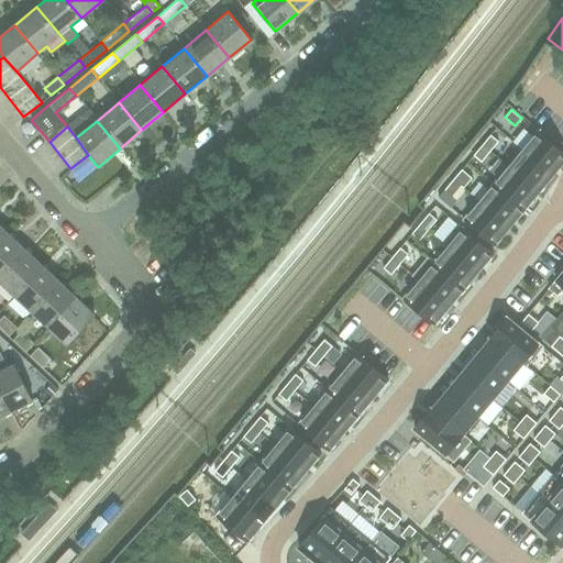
[(530,140),(522,150),(537,162),(552,174),(560,165),(562,161),(562,152),(552,144),(537,131),(530,140)]
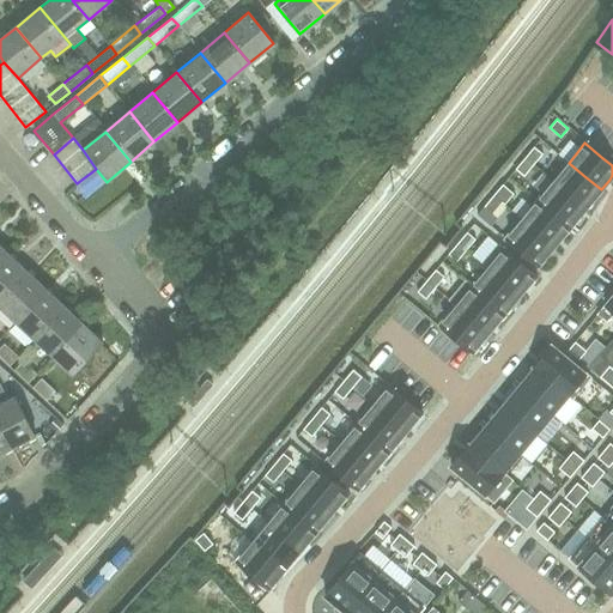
[(534,146),(525,157),(533,164),(542,153),(534,146)]
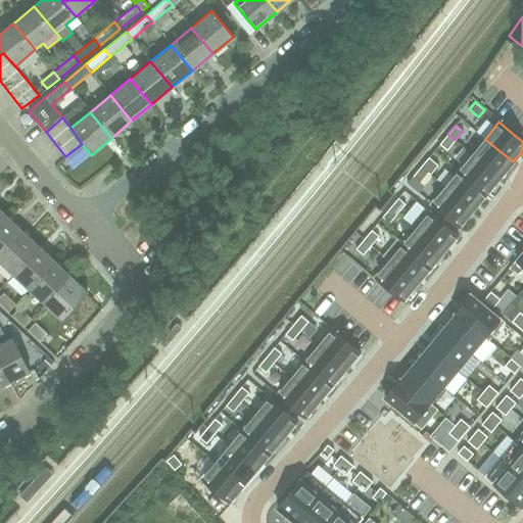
[(447,134),(440,143),(447,149),(455,140),(447,134)]
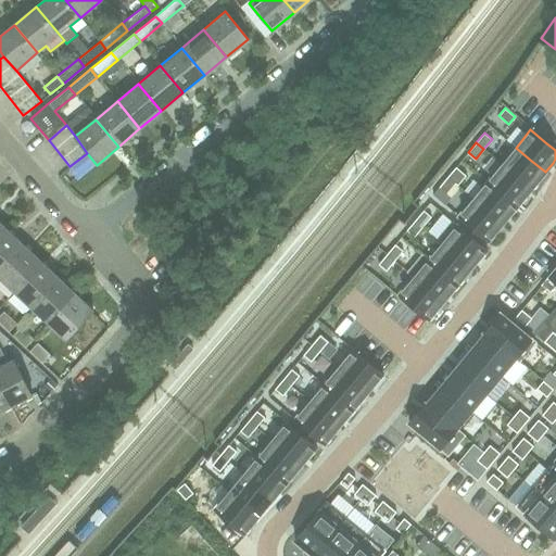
[(508,155),(502,164),(516,177),(531,189),(539,180),(545,172),(530,160),(516,148),(508,155)]
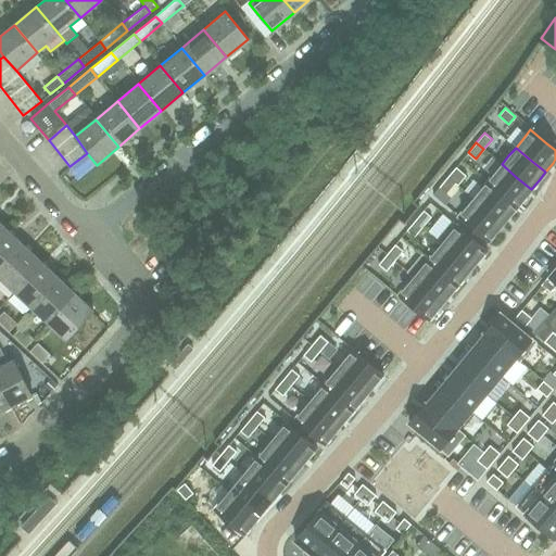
[(87,153),(70,166),(71,167),(70,167),(79,179),(97,165),(87,153)]
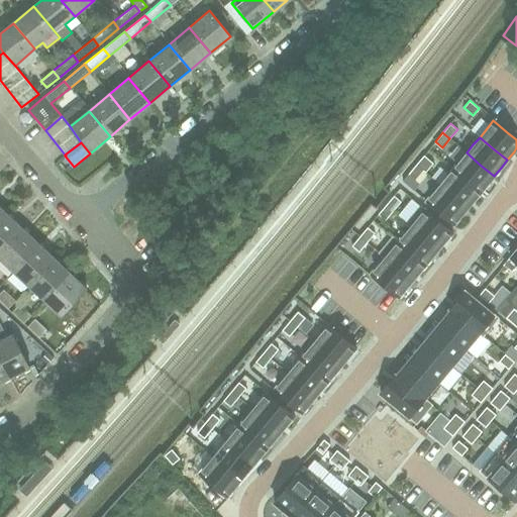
[(459,161),(453,169),(467,180),(481,192),(488,184),(494,176),(480,165),(467,152),(459,161)]
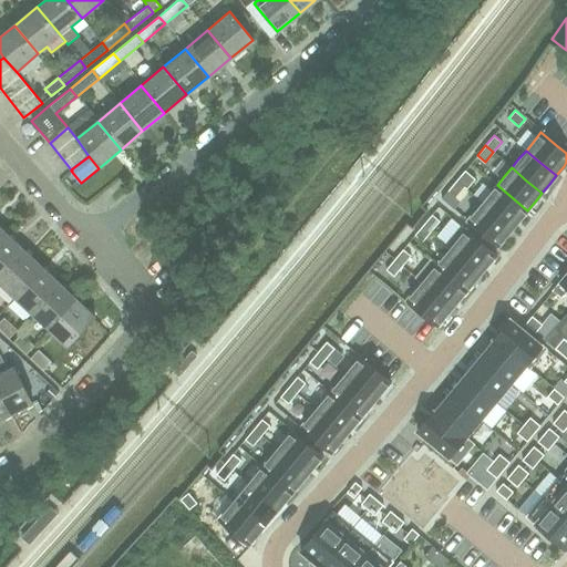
[(465,169),(456,181),(460,184),(464,187),(466,188),(475,178),(465,169)]
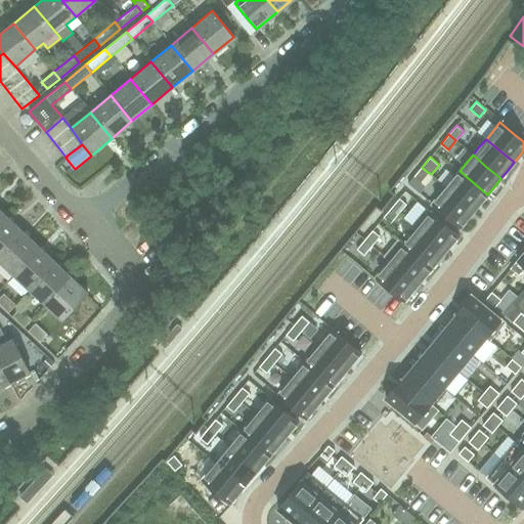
[(422,167),(413,176),(421,182),(429,173),(425,170),(422,167)]
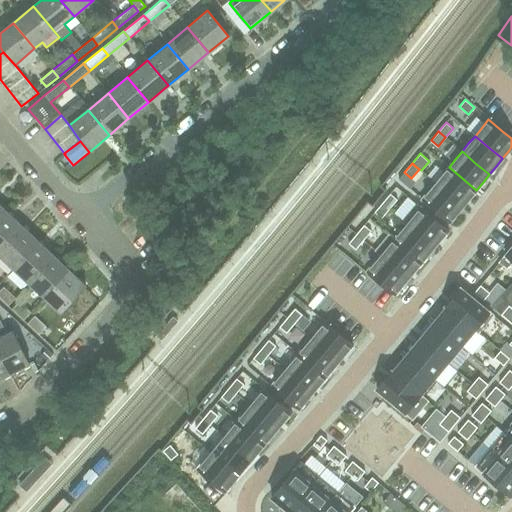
[(442,175),(436,183),(449,194),(463,205),(470,198),(476,190),(462,178),(449,167),(442,175)]
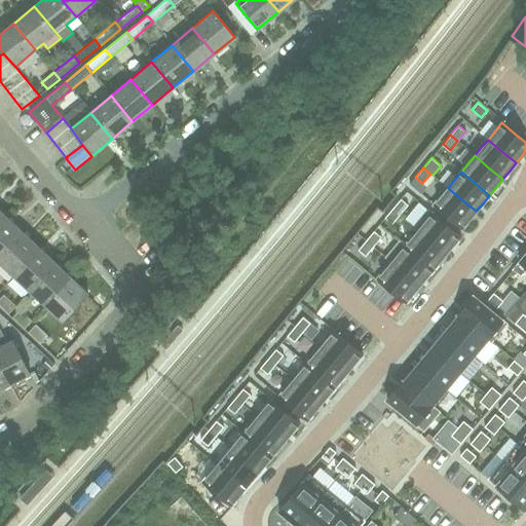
[(441,196),(434,204),(448,216),(461,228),(468,220),(476,211),(461,199),(448,188),(441,196)]
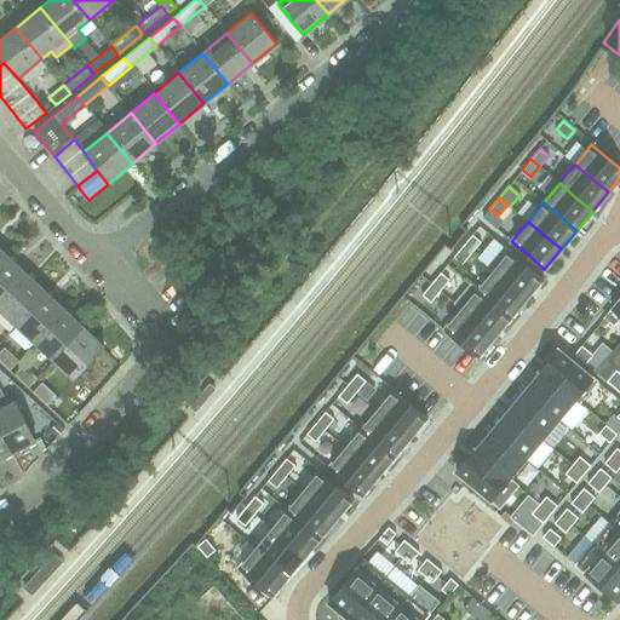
[(472,234),(463,245),(471,252),(481,241),(472,234)]
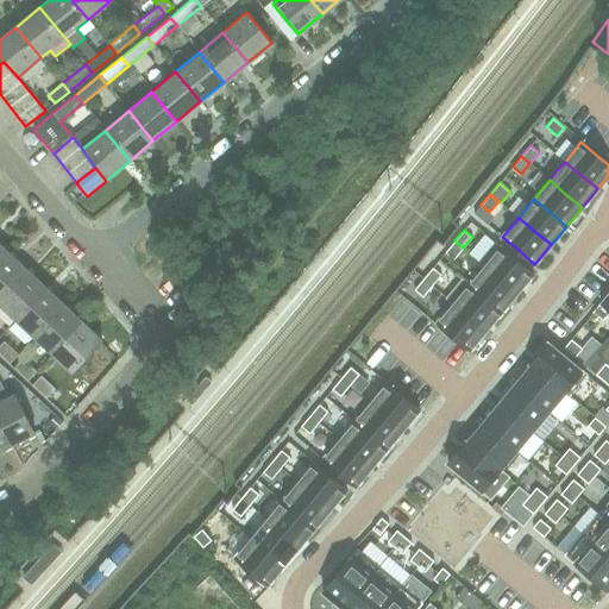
[(454,240),(445,252),(453,259),(463,248),(454,240)]
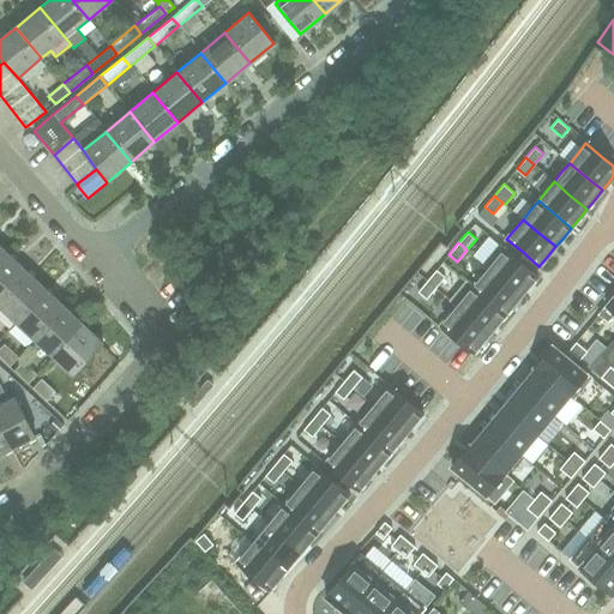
[(492,254),(483,265),(487,269),(488,268),(505,282),(521,295),(529,286),(537,276),(518,260),(500,245),(492,254)]
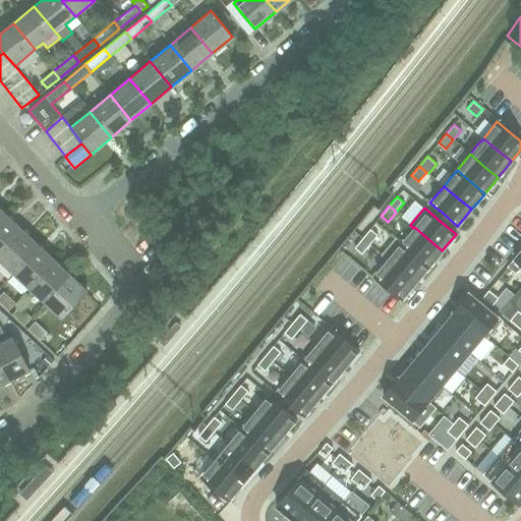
[(0,256),(23,232),(7,217),(0,225),(0,256)]
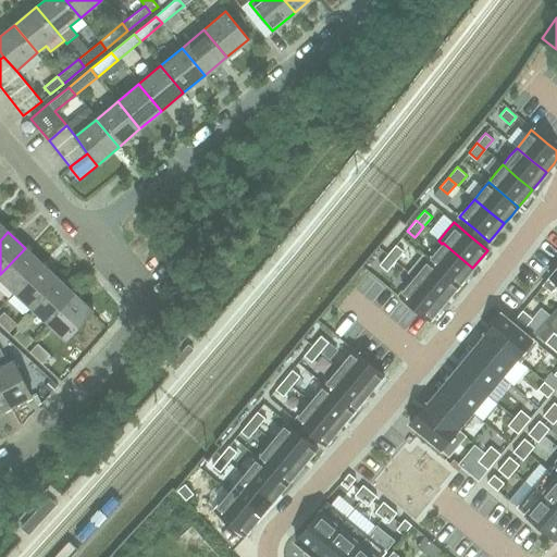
[(435,251),(429,260),(443,272),(458,285),(466,276),(472,268),(458,256),(443,243),(442,244),(435,251)]
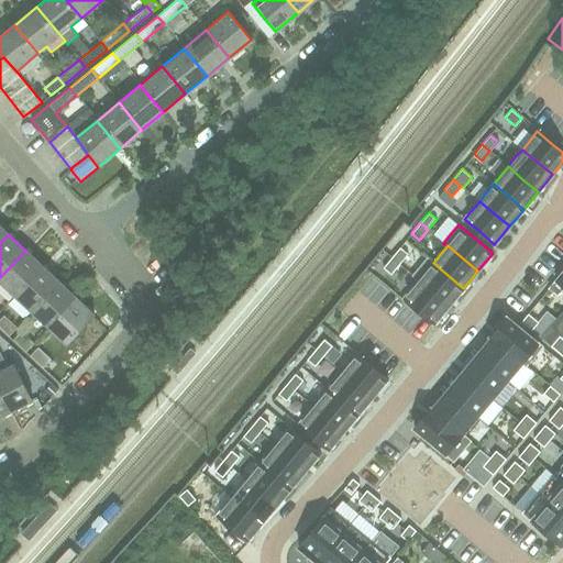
[(400,246),(392,257),(399,264),(408,253),(400,246)]
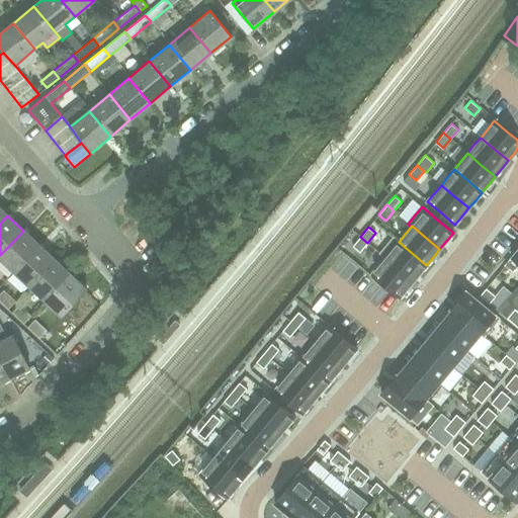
[(23,231),(0,255),(0,259),(13,272),(38,246),(23,231)]
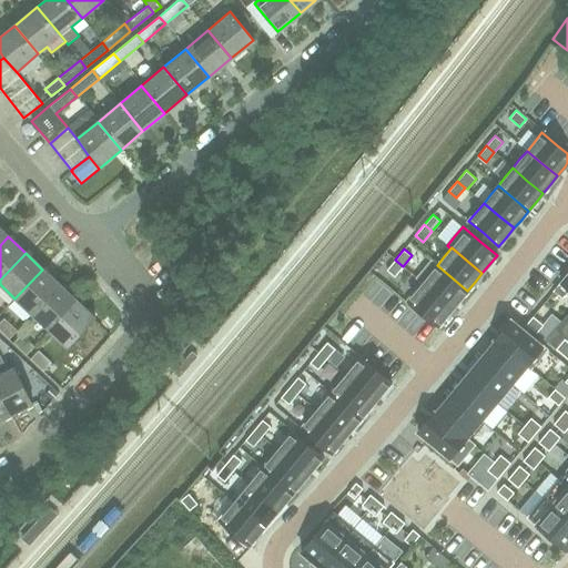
[(395,260),(386,270),(394,276),(403,266),(395,260)]
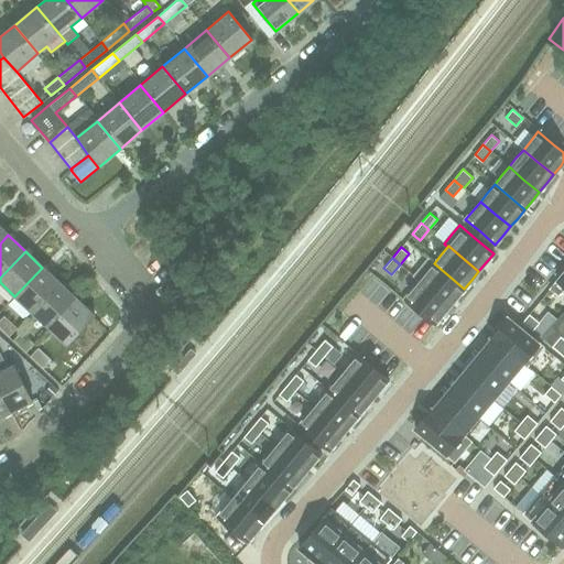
[(426,272),(420,281),(434,293),(449,305),(457,297),(464,289),(448,275),(434,263),(426,272)]
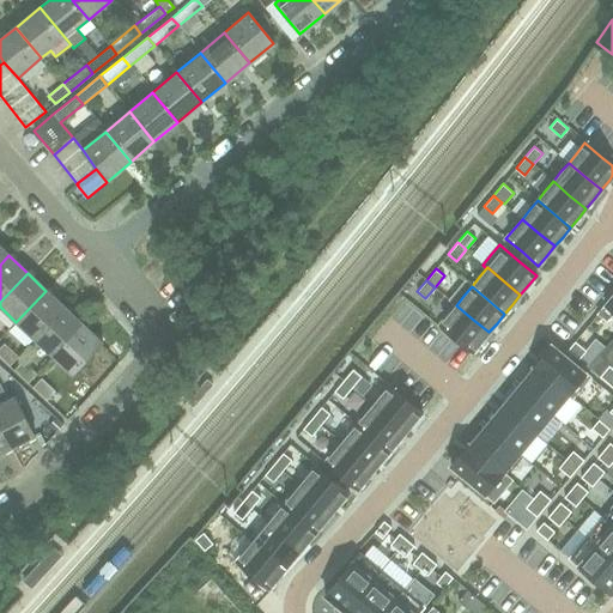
[(65,309),(46,291),(16,322),(35,340),(65,309)]
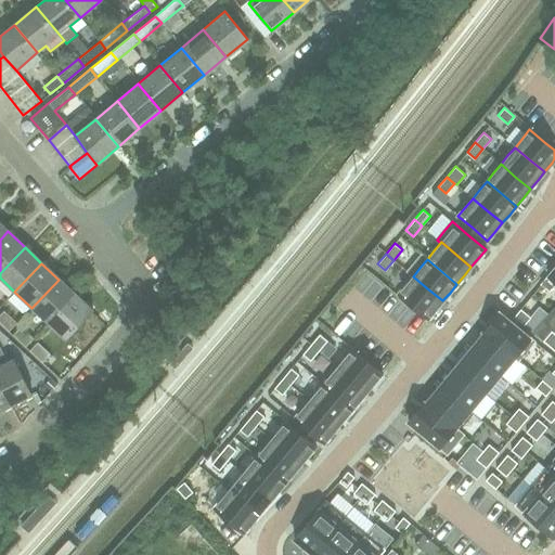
[(554,267),(541,283),(549,289),(554,282),(554,267)]
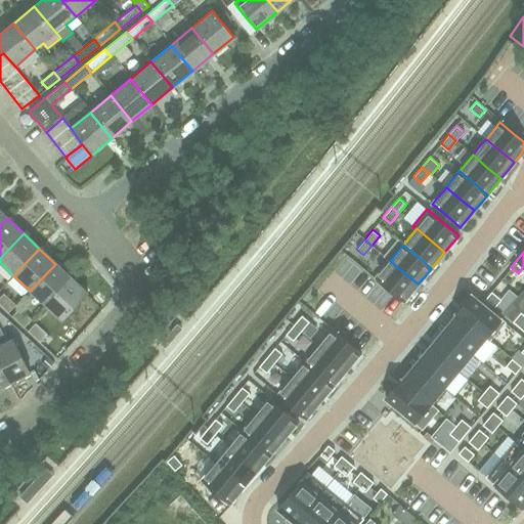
[(509,280),(514,275),(495,259),(490,264),(509,280)]
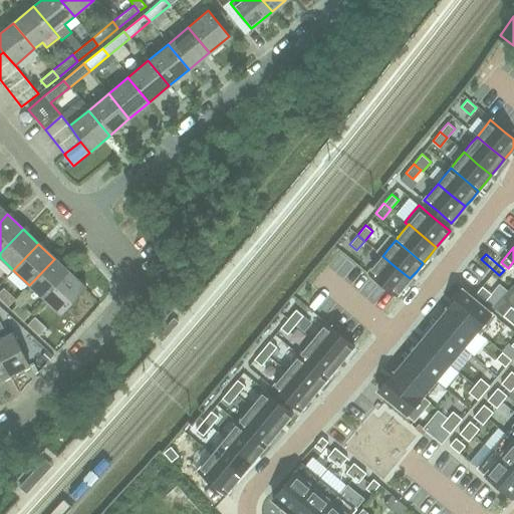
[(375,264),(368,272),(382,283),(397,295),(403,287),(410,278),(396,267),(382,256),(375,264)]
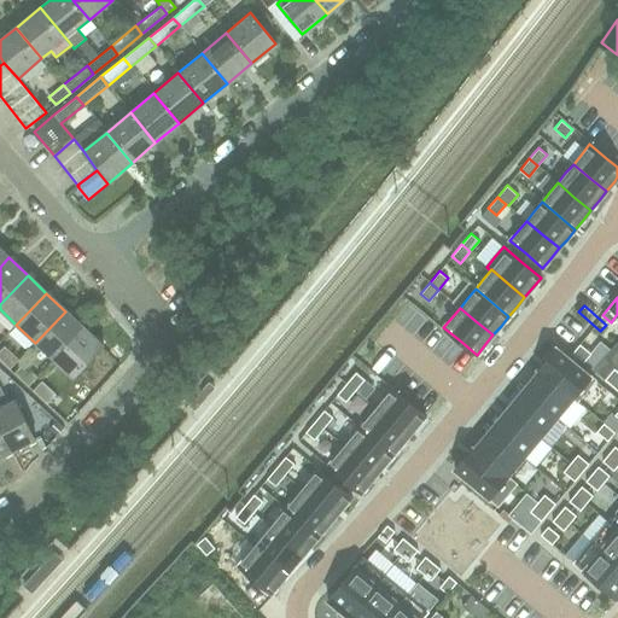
[(83,328),(65,312),(35,343),(53,361),(83,328)]
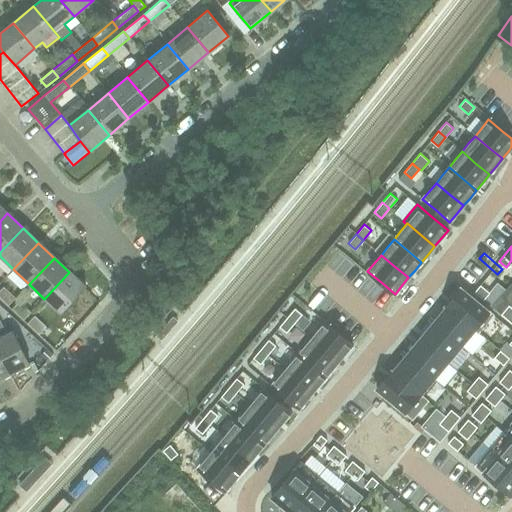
[(85,287),(69,272),(44,299),(59,314),(65,308),(74,316),(86,304),(77,295),(85,287)]
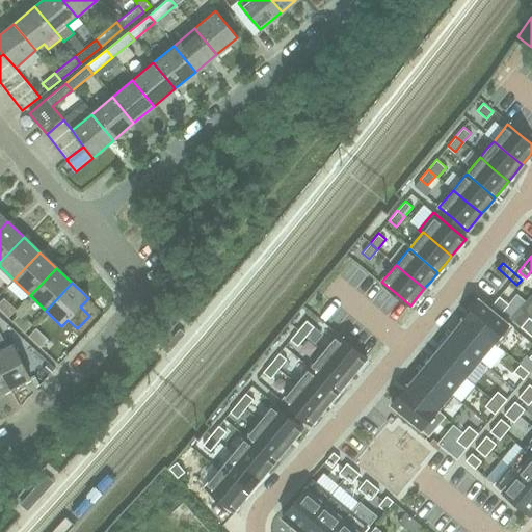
[(499,295),(493,303),(502,312),(508,304),(499,295)]
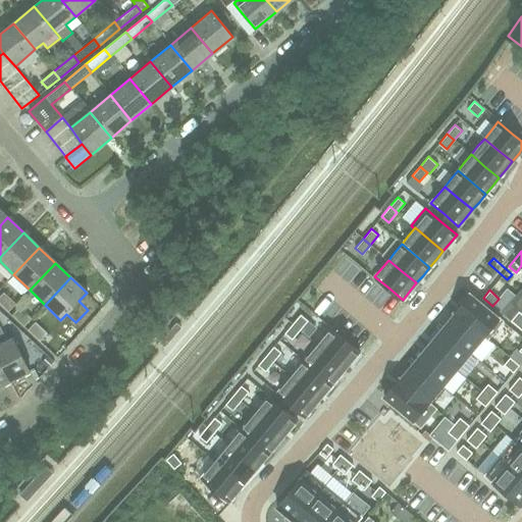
[(4,292),(0,295),(0,303),(8,311),(15,303),(4,292)]
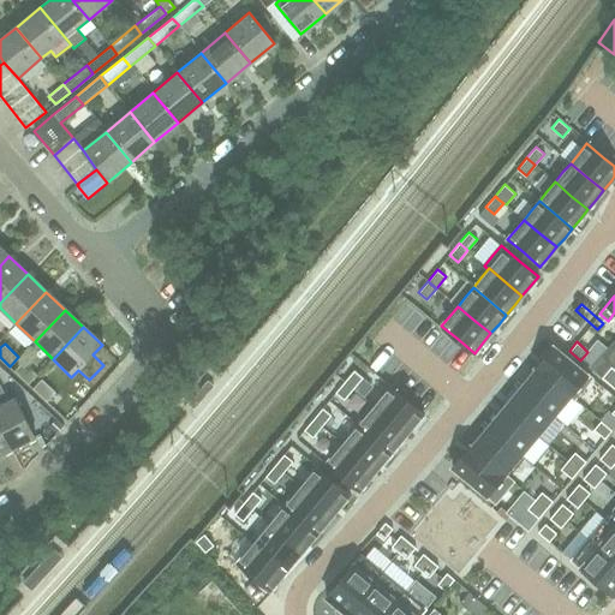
[(45,376),(54,365),(35,346),(24,357),(45,376)]
